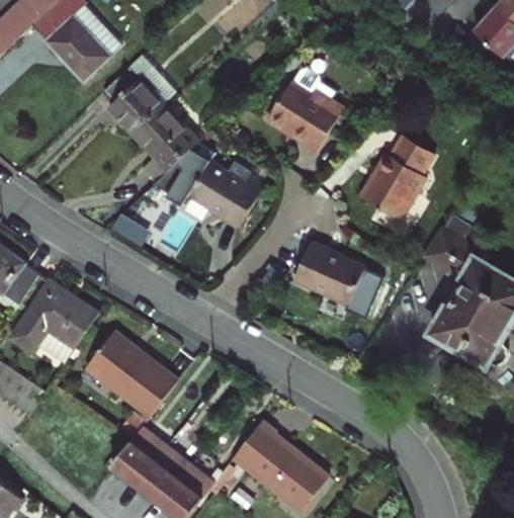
[(0,54),(31,24),(57,0),(19,0),(0,18),(0,54)]
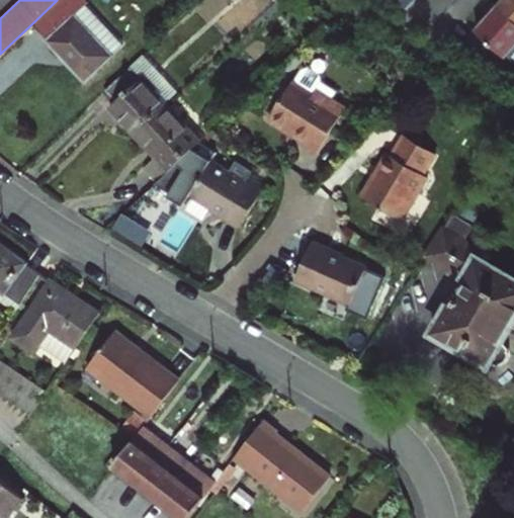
[(82,80),(109,55),(68,10),(78,0),(57,0),(31,24),(44,36),(44,38),(58,54),(62,50),(67,56),(63,59),(82,80)]
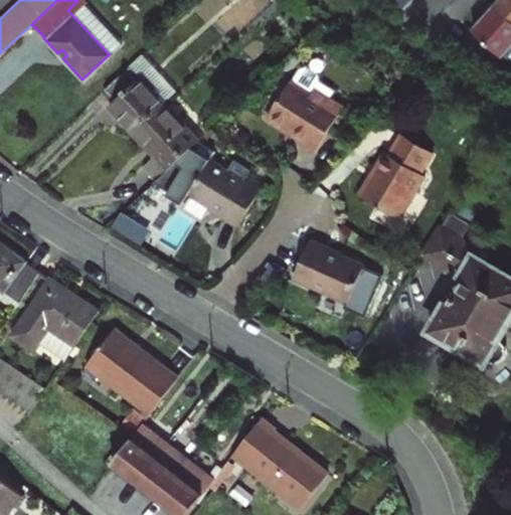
[(387,0),(400,8),(407,0),(387,0)]
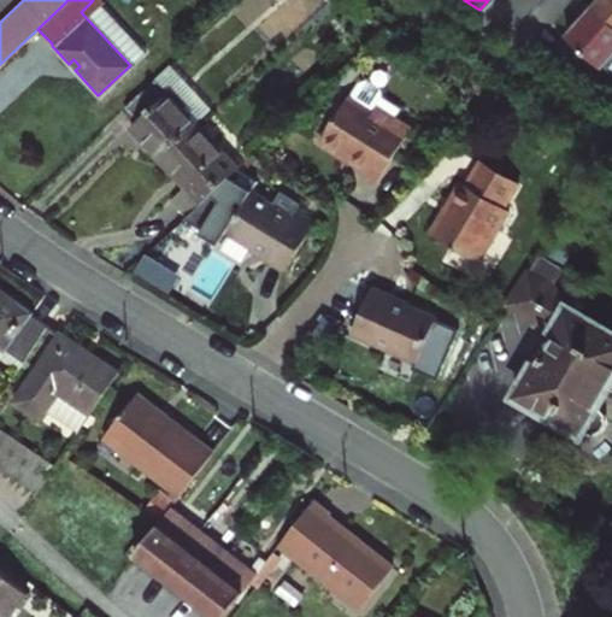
[(611,24),(611,0),(593,0),(589,5),(611,24)]
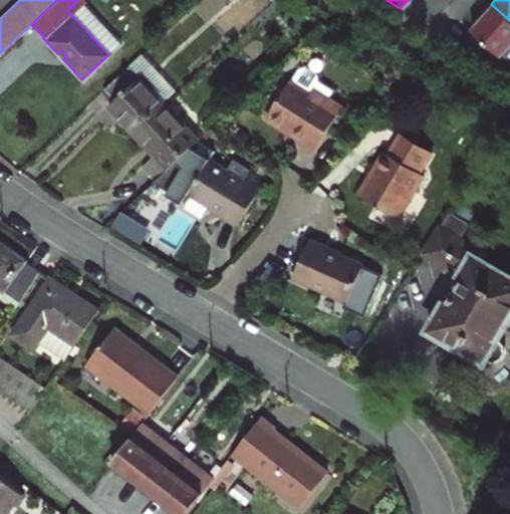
[(488,65),(509,41),(509,20),(491,4),(469,29),(473,32),(461,47),(488,65)]
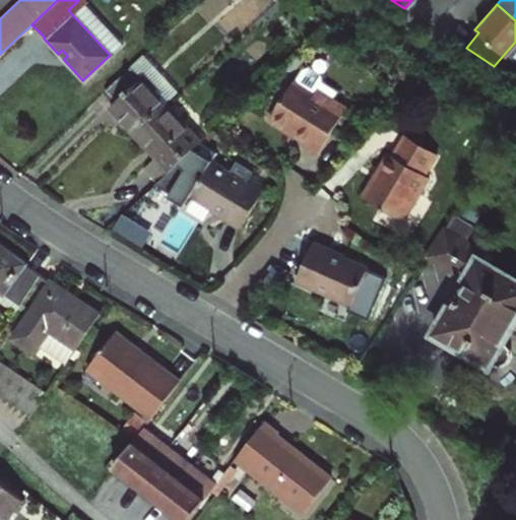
[(324,25),(311,37),(319,47),(333,34),(324,25)]
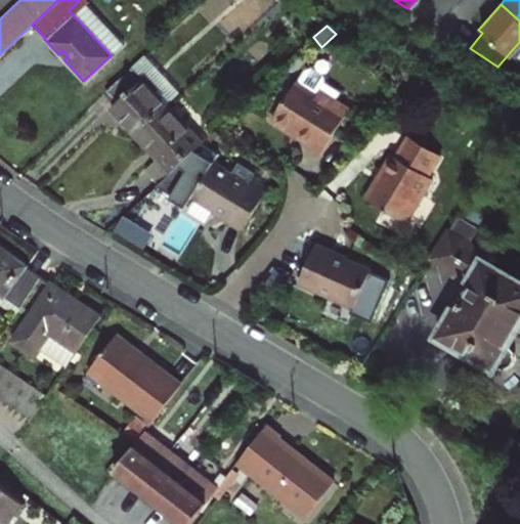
[(144,54),(134,64),(143,75),(153,64),(144,54)]
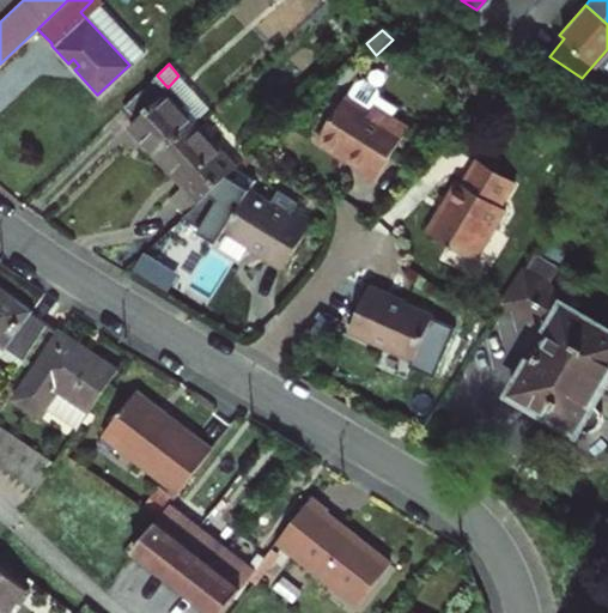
[(154,158),(157,156),(193,122),(208,107),(178,76),(168,87),(157,76),(123,105),(135,119),(126,127),(154,158)]
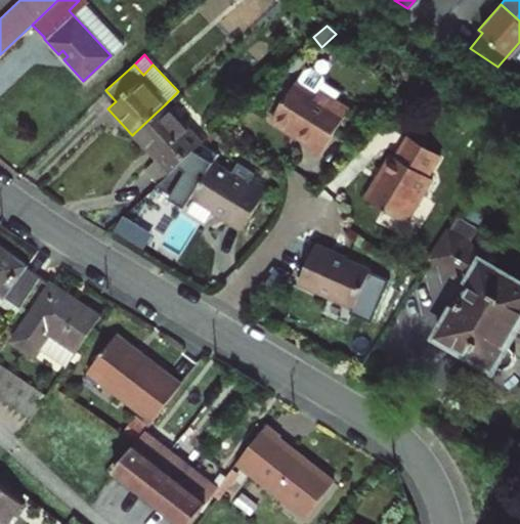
[(308,68),(302,70),(269,120),(306,142),(304,146),(317,156),(346,110),(333,101),(338,92),(321,82),(320,76),(308,68)]
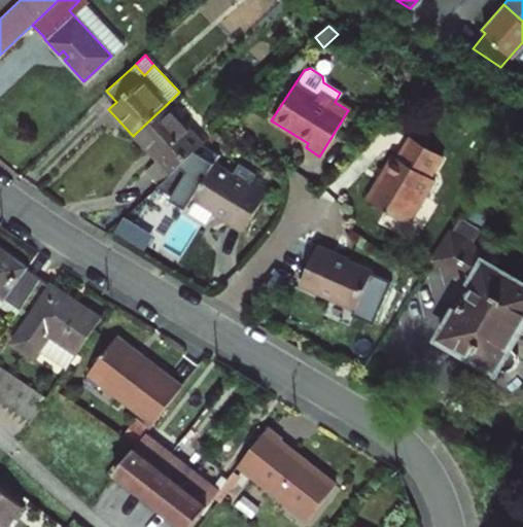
[(202,144),(166,105),(135,134),(158,156),(143,171),(158,186),(202,144)]
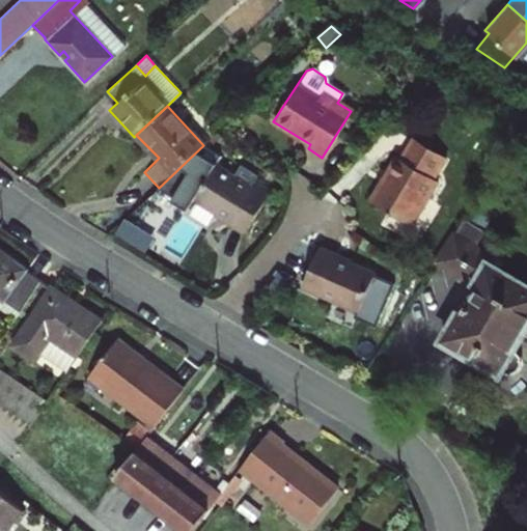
[(399,159),(395,157),(369,201),(409,224),(436,180),(431,177),(443,157),(412,138),(399,159)]
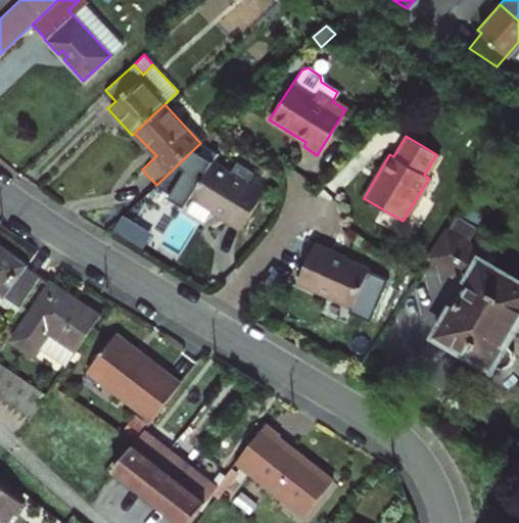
[(245,184),(210,161),(190,195),(224,217),(223,220),(239,230),(266,188),(248,177),(245,184)]
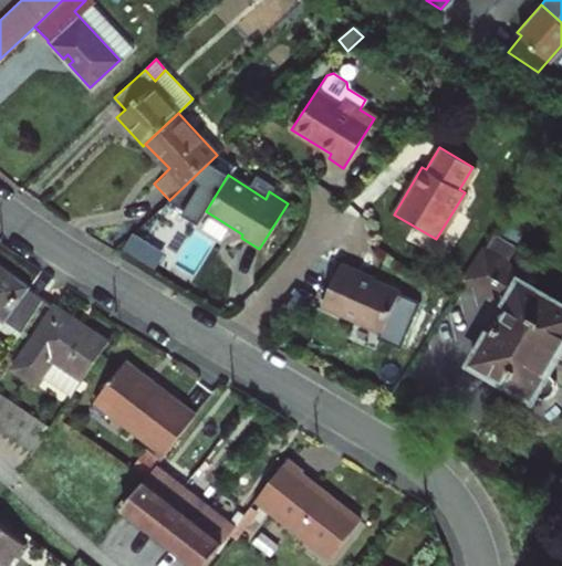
[(524,272),(482,248),(462,278),(509,304),(491,335),(486,332),(468,362),(529,396),(530,395),(536,396),(545,396),(550,395),(552,391),(554,389),(551,378),(549,374),(544,369),(561,338),(561,304),(520,281),(524,272)]
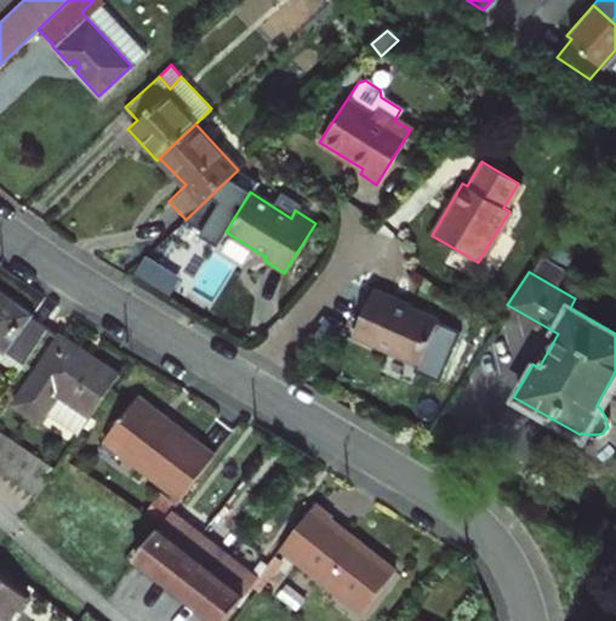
[(374,286),(352,334),(417,363),(437,320),(392,301),(394,296),(374,286)]
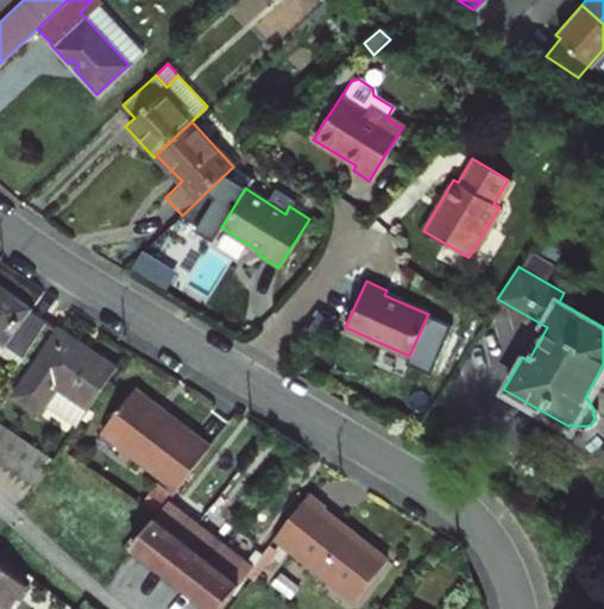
[(0,353),(17,365),(45,322),(0,289),(0,353)]
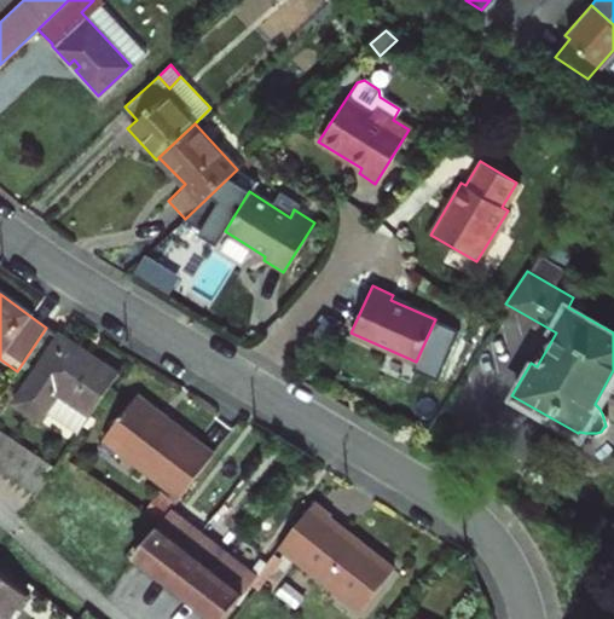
[(77,433),(116,376),(59,337),(16,401),(39,417),(44,410),(77,433)]
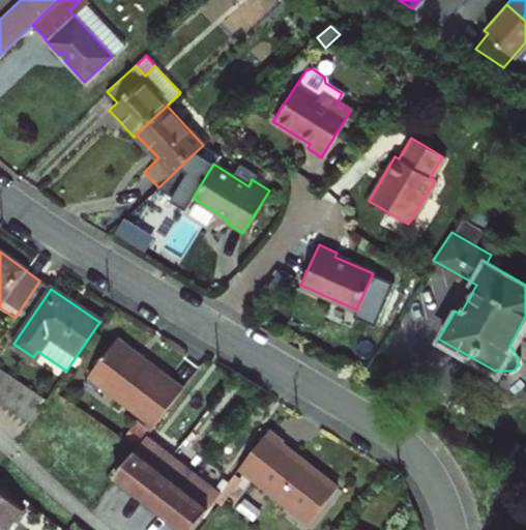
[(136,362),(140,355),(142,354),(119,335),(112,344),(136,362)]
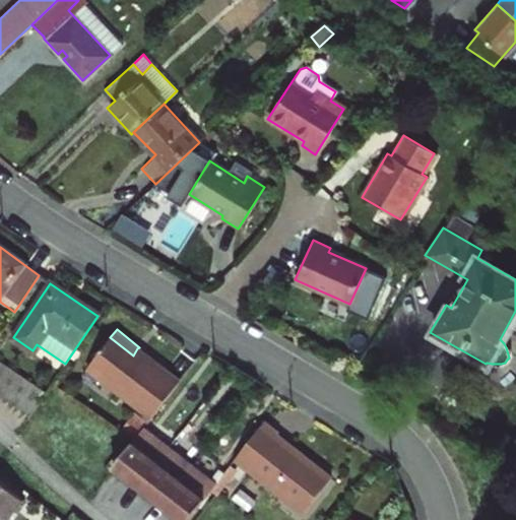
[(133,355),(110,337),(86,368),(151,416),(179,381),(137,348),(133,355)]
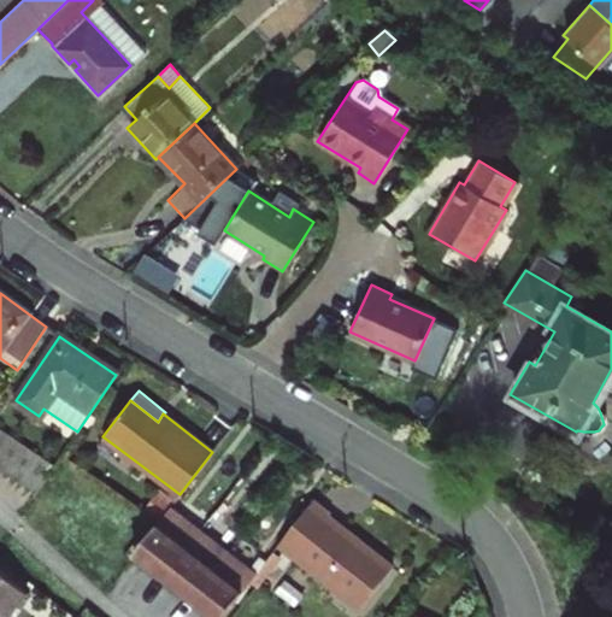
[(0,450),(10,436),(0,430),(0,450)]
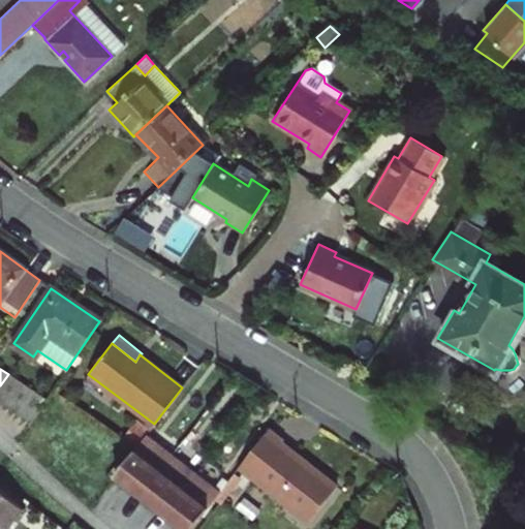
[(20,381),(8,374),(0,385),(0,401),(4,404),(20,381)]
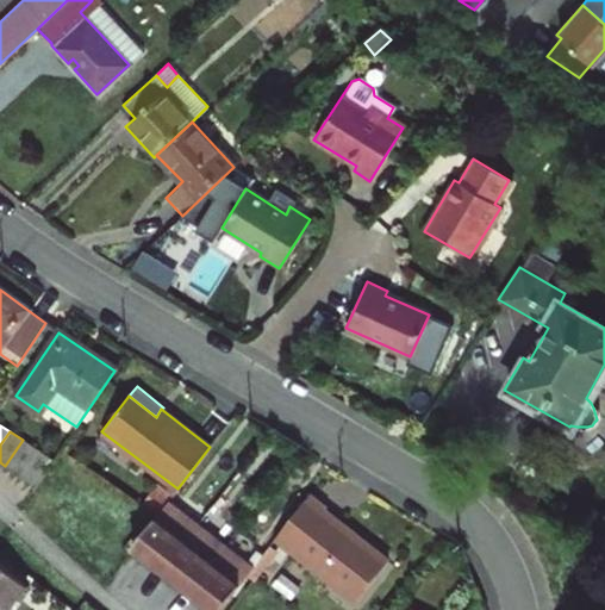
[(18,475),(36,449),(23,440),(5,466),(18,475)]
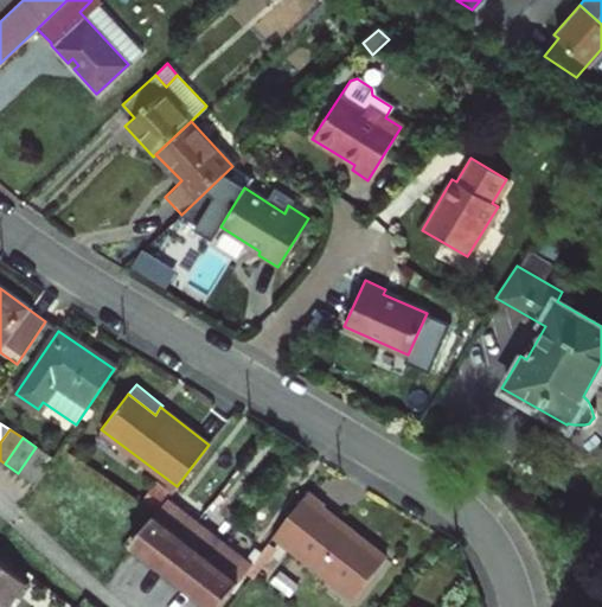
[(36,485),(52,459),(36,447),(18,473),(36,485)]
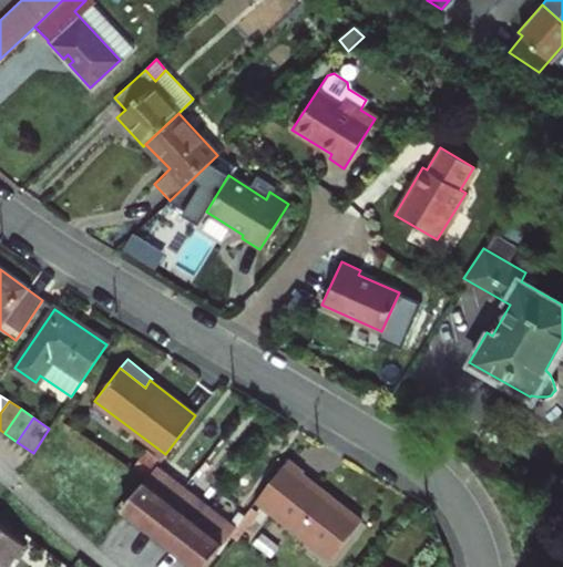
[(287,457),(254,500),(329,559),(360,521),(300,474),(303,470),(287,457)]
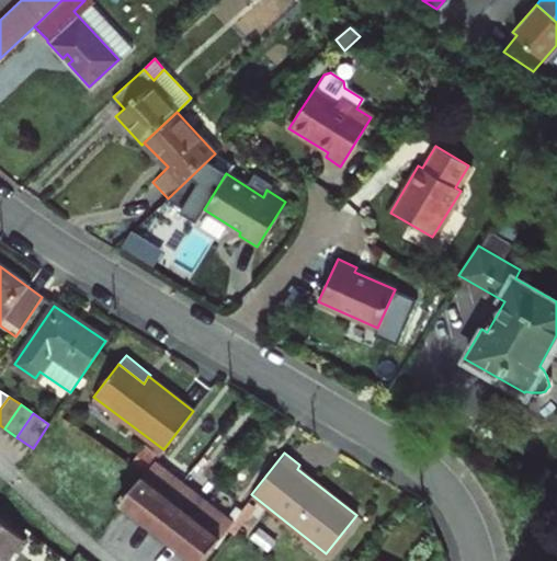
[(174,476),(155,460),(143,477),(122,505),(139,518),(174,476)]
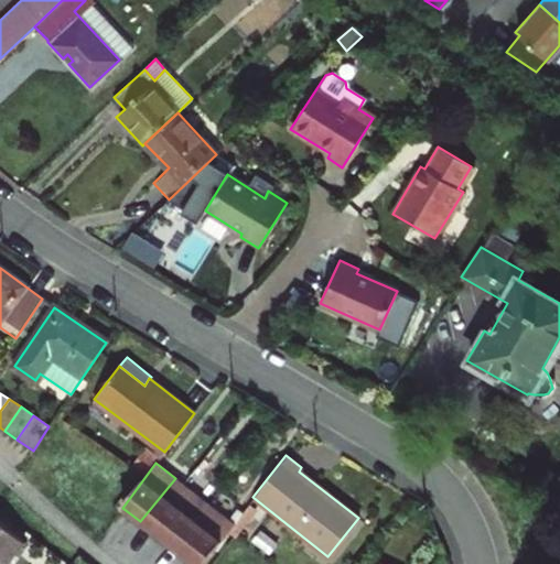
[(195,494),(175,478),(140,521),(160,538),(195,494)]
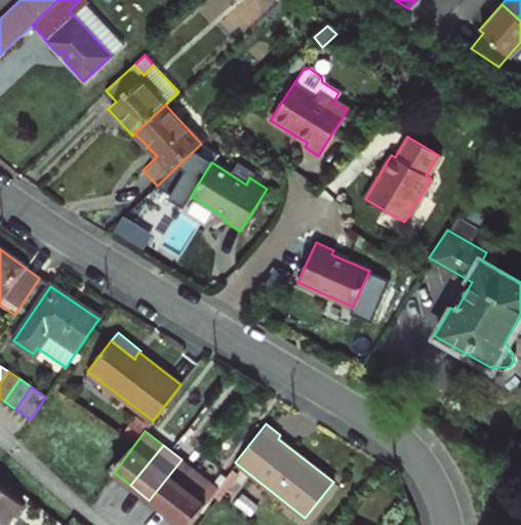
[(187,524),(216,487),(182,459),(149,500),(179,524),(187,524)]
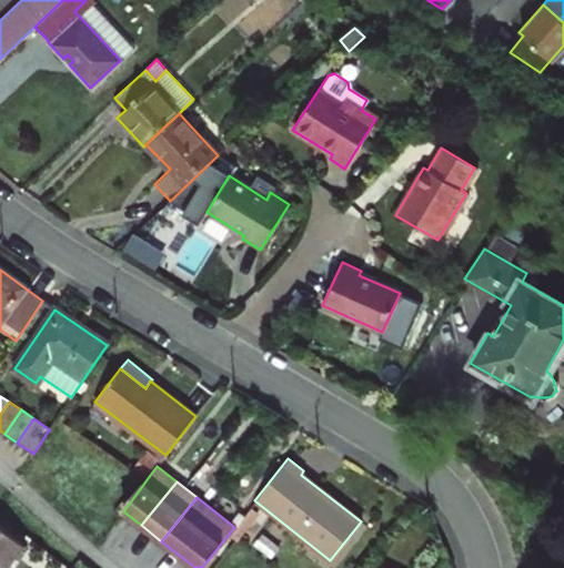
[(0,561),(7,567),(23,546),(0,527),(0,561)]
